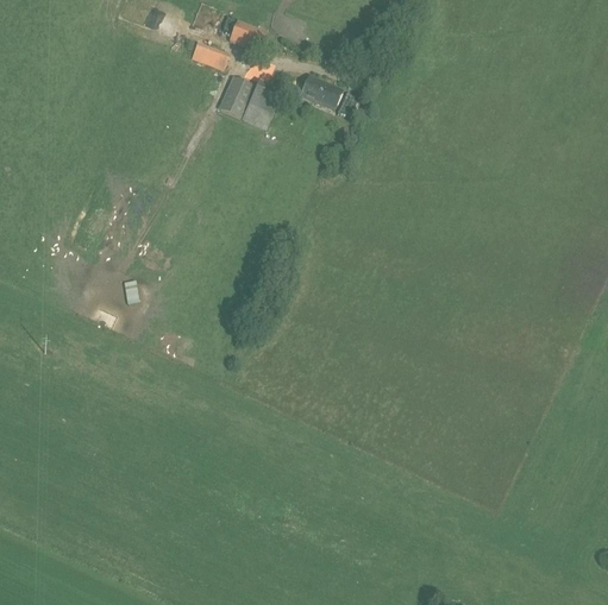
[(268,32),(237,20),(229,39),(259,52),(268,32)]
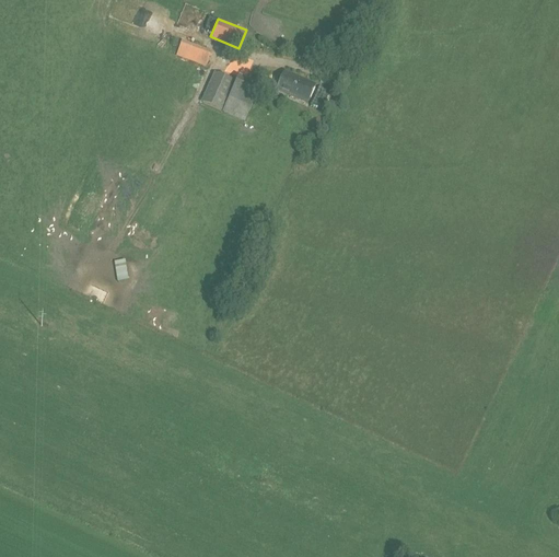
[(175,54),(205,65),(210,49),(181,37),(175,54)]
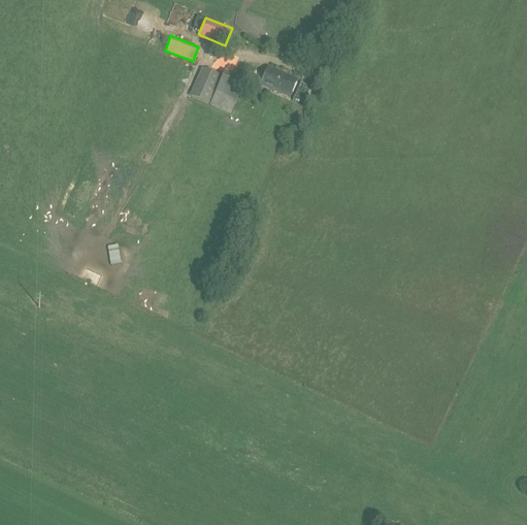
[(296,78),(267,65),(260,83),(289,95),(296,78)]
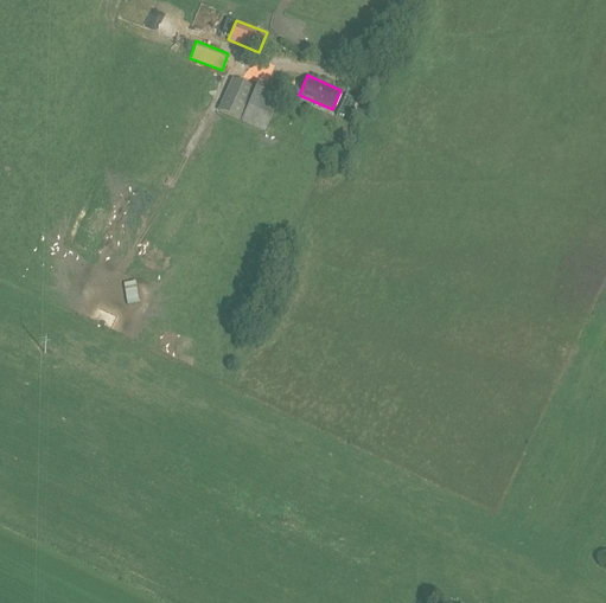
[(233,77),(219,109),(238,117),(253,85),(233,77)]
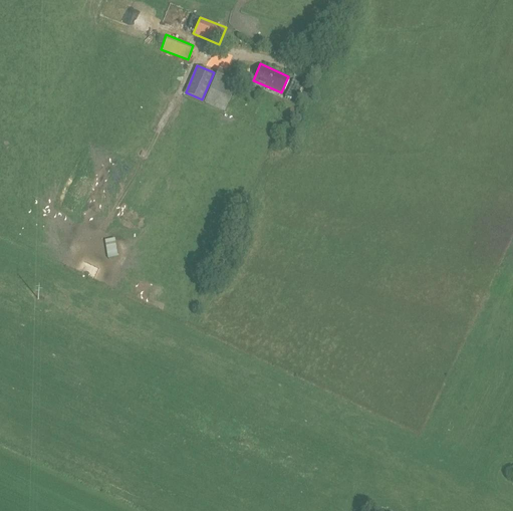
[(218,67),(216,73),(204,100),(223,108),(237,75),(218,67)]
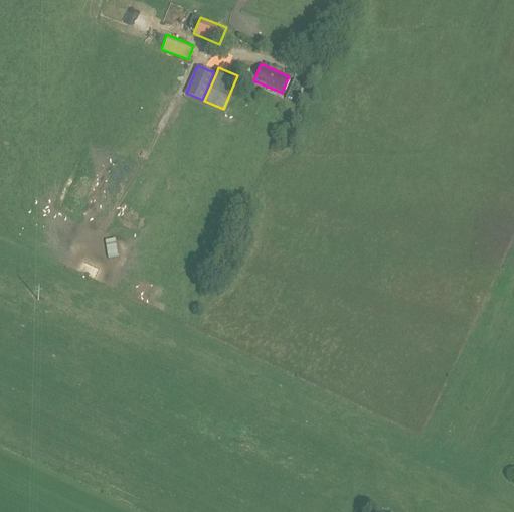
[(292,105),(283,123),(288,126),(297,107),(292,105)]
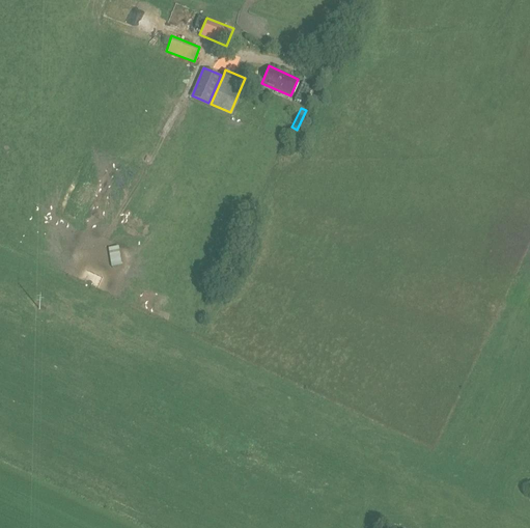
[(112,244),(113,264),(124,262),(122,243),(112,244)]
